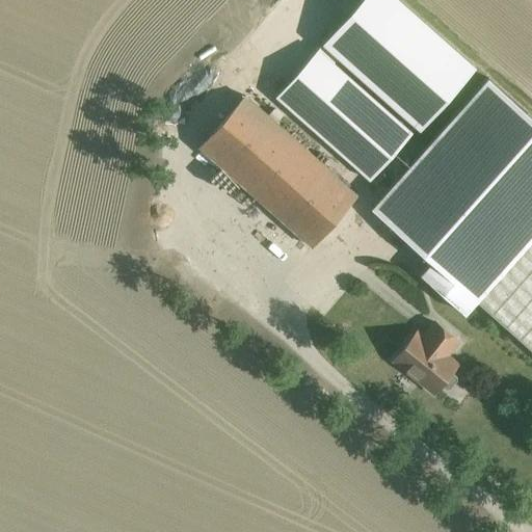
[(335,63),(339,58),(417,128),(472,65),(398,0),(363,0),(319,50),(335,63)]
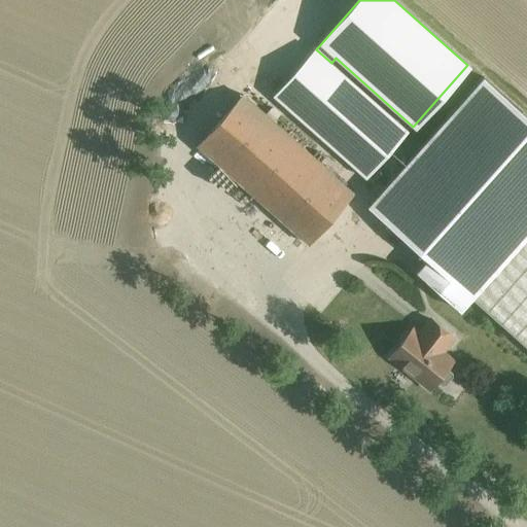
[(273,97),(364,180),(408,132),(316,49),(273,97)]
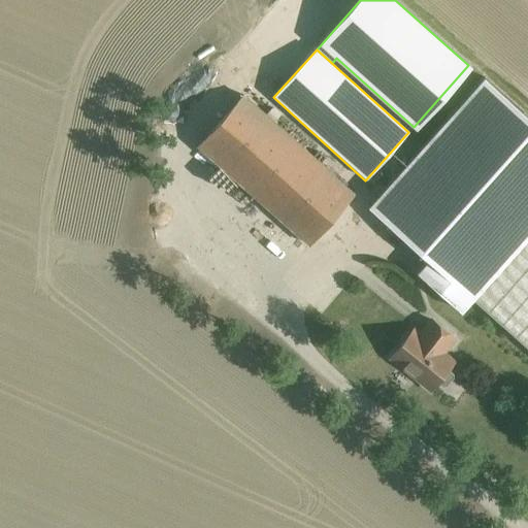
[(527,116),(485,77),(369,207),(428,261),(418,273),(461,311),(472,299),(527,349),(527,116)]
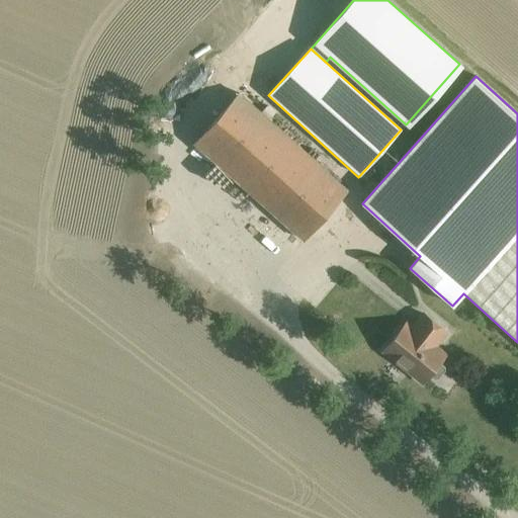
[(239,94),(194,144),(304,241),(348,190),(239,94)]
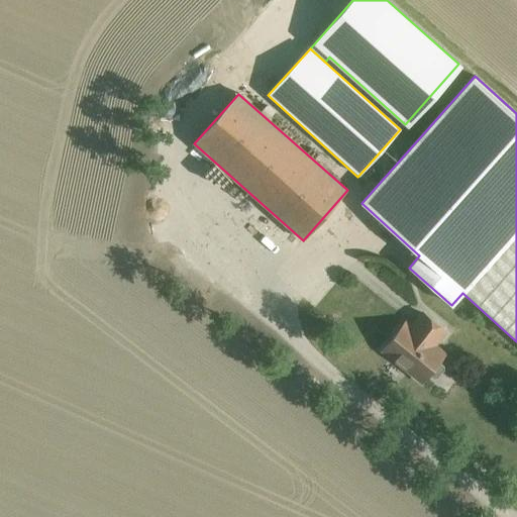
[(406,321),(382,351),(422,385),(428,376),(433,380),(436,380),(444,371),(443,367),(439,364),(446,354),(436,346),(447,333),(421,312),(411,325),(406,321)]
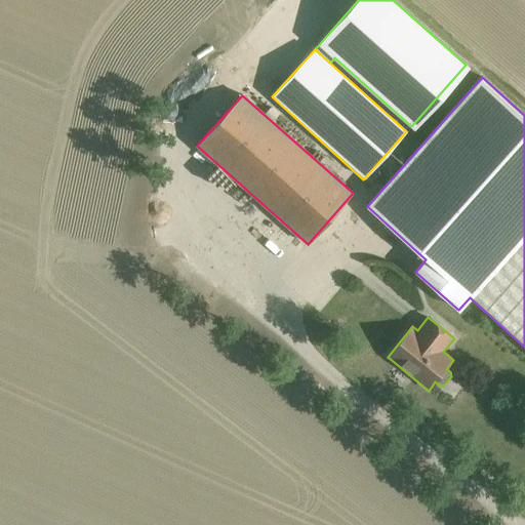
All buildings are outlined.
